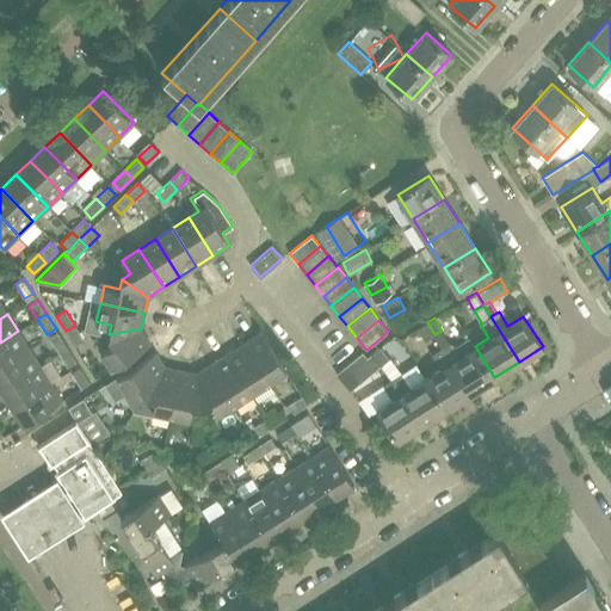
[(427,322),(418,328),(425,340),(434,334),(427,322)]
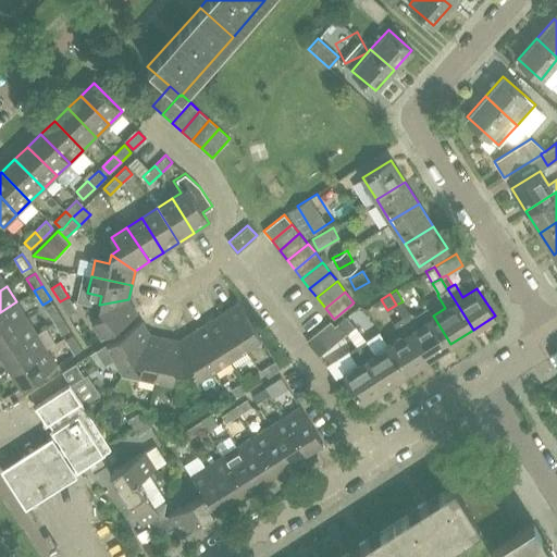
[(60,301),(69,314),(76,309),(69,297),(67,297),(60,301)]
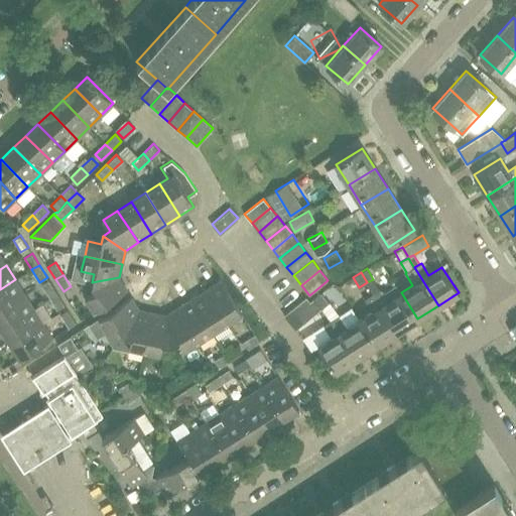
[(95,310),(127,290),(119,277),(92,282),(97,289),(86,296),(95,310)]
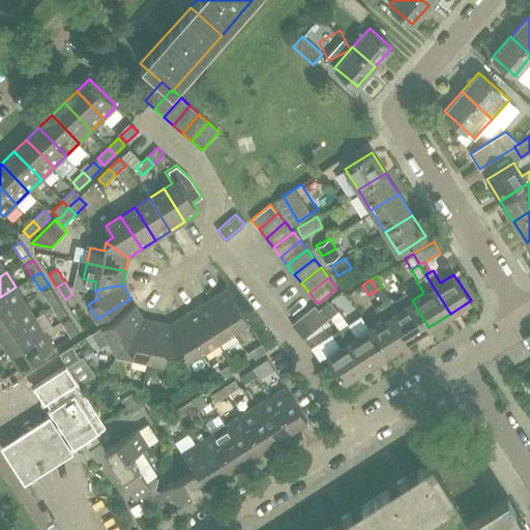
[(0,297),(0,318),(25,302),(16,287),(0,297)]
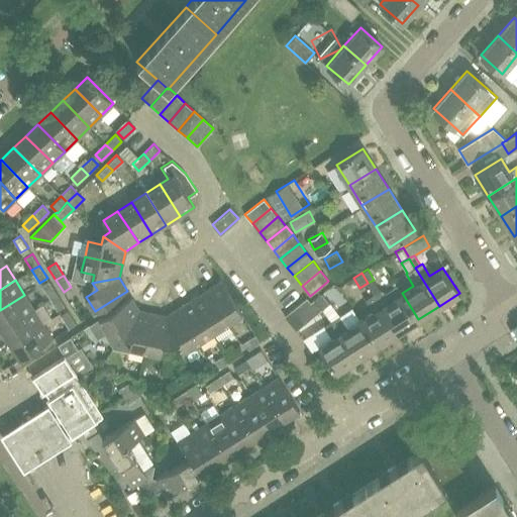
[(221,281),(207,290),(227,322),(241,312),(221,281)]
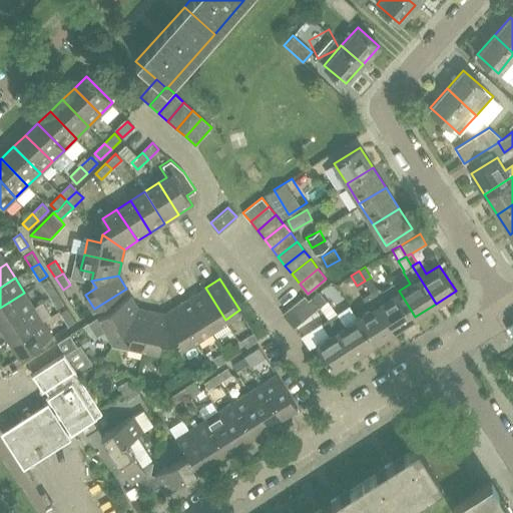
[(42,285),(49,296),(57,291),(49,280),(42,285)]
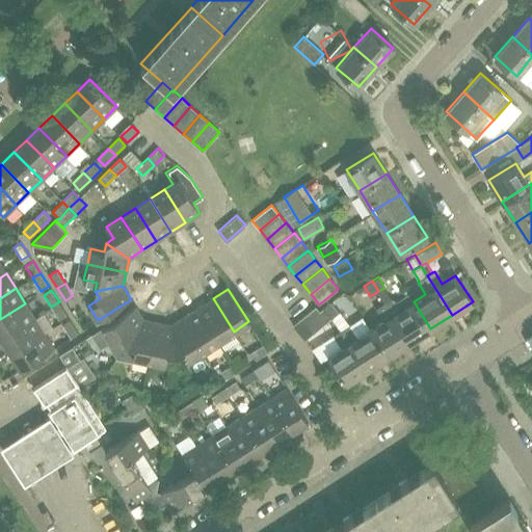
[(392,298),(384,302),(409,342),(430,328),(414,301),(408,294),(395,302),(392,298)]
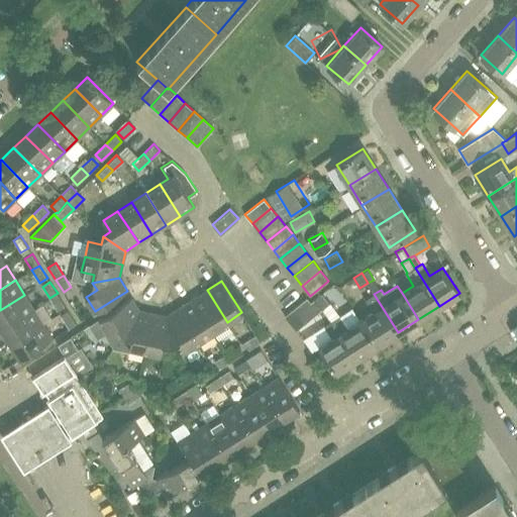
[(207,290),(193,299),(212,331),(227,322),(207,290)]
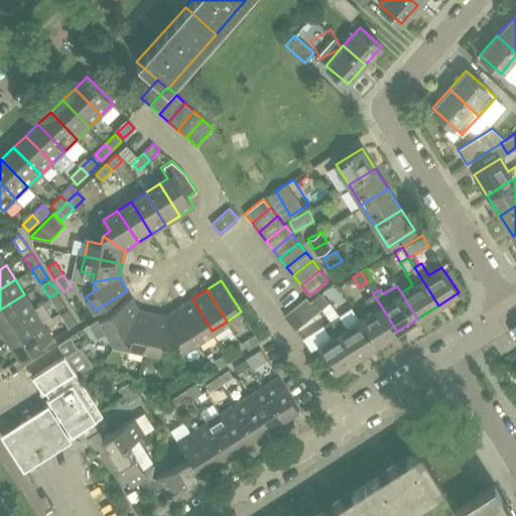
[(57,310),(63,306),(66,305),(57,292),(49,297),(57,310)]
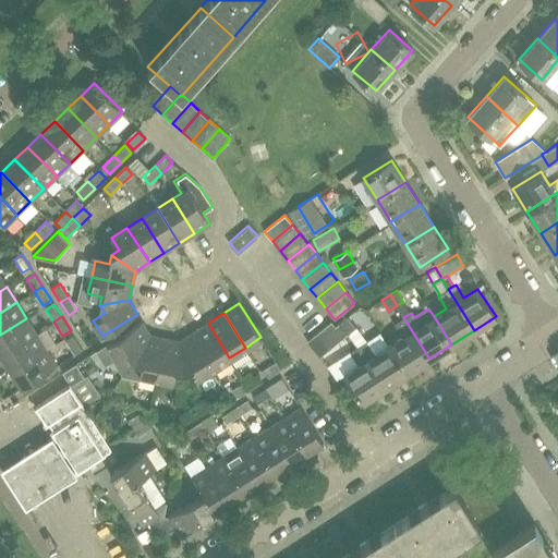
[(346,317),(339,323),(348,332),(354,327),(346,317)]
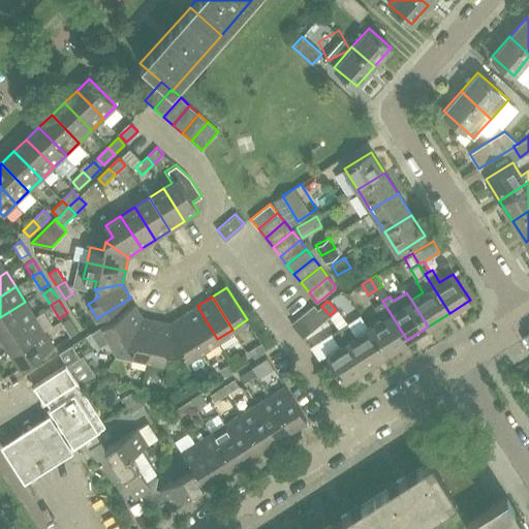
[(381,318),(369,327),(385,354),(407,340),(382,301),(373,307),(381,318)]
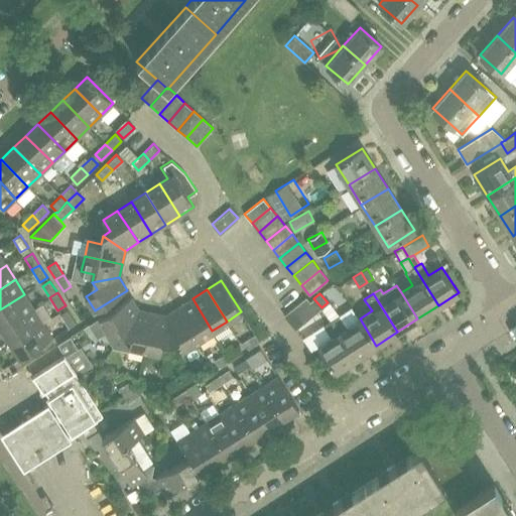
[(0,309),(0,326),(1,329),(34,308),(24,294),(0,309)]
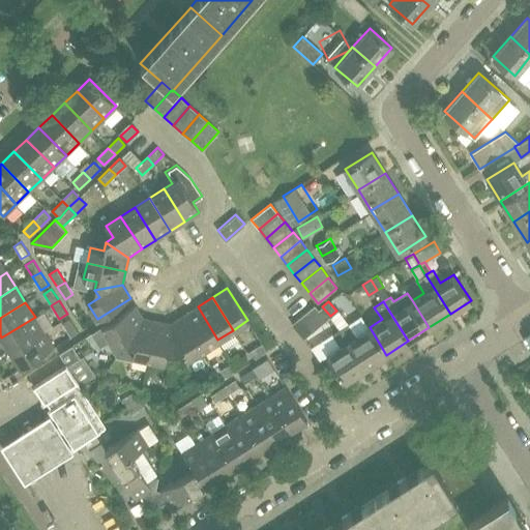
[(299,318),(311,332),(330,316),(322,306),(319,310),(315,304),(299,318)]
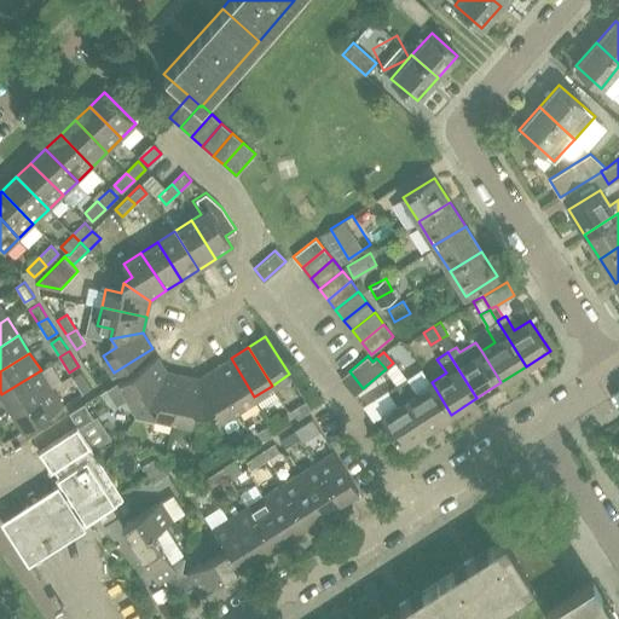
[(119,381),(119,382),(129,398),(143,389),(149,398),(167,371),(166,371),(157,357),(119,381)]
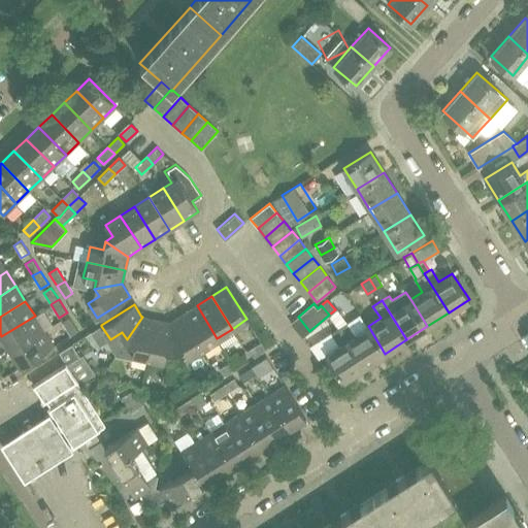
[(202,348),(217,338),(197,305),(182,315),(202,348)]
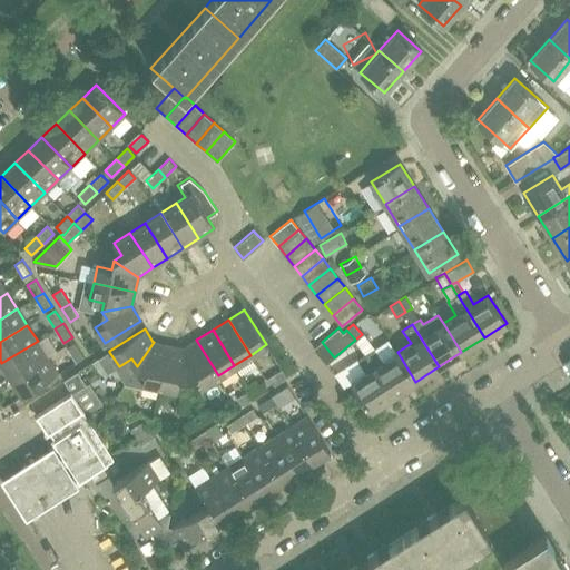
[(196,340),(184,349),(188,377),(197,373),(204,384),(218,375),(196,340)]
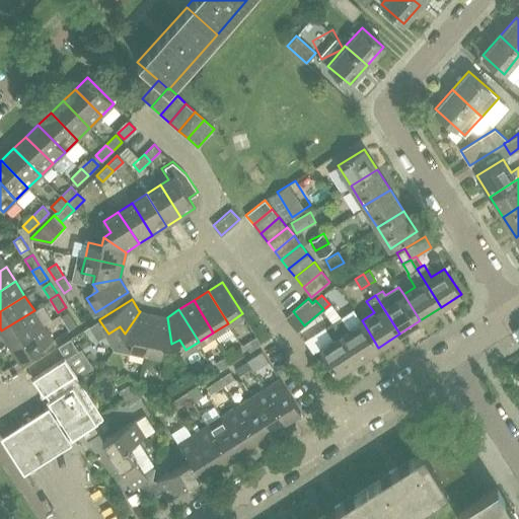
[(1,330),(11,345),(44,324),(34,310),(1,330)]
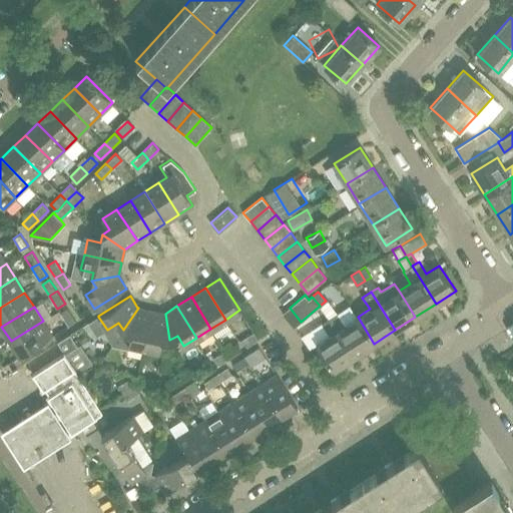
[(127,344),(143,348),(151,311),(138,308),(123,330),(130,332),(127,344)]
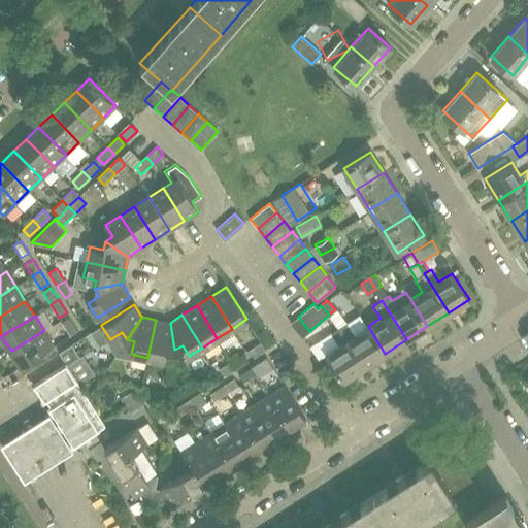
[(62,323),(70,334),(70,335),(78,330),(70,318),(62,323)]
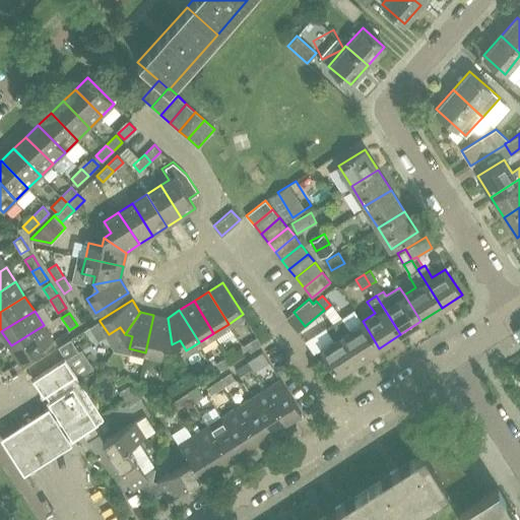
[(168,318),(153,315),(145,352),(161,355),(165,343),(172,345),(172,344),(168,318)]
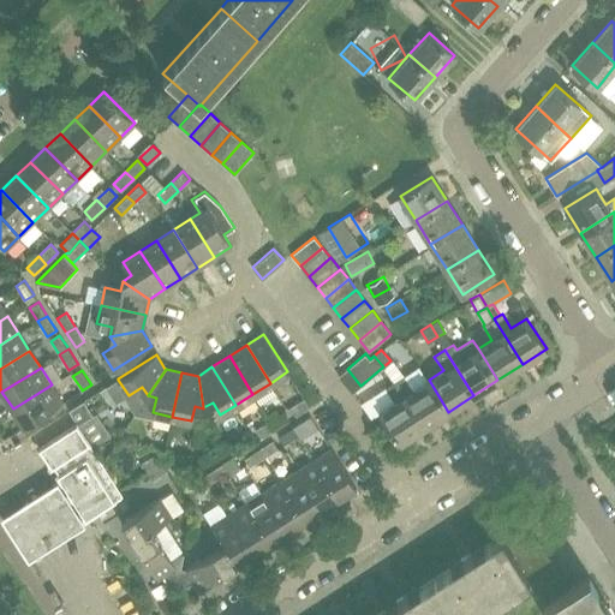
[(404,376),(395,381),(424,428),(448,412),(429,380),(413,390),(404,376)]
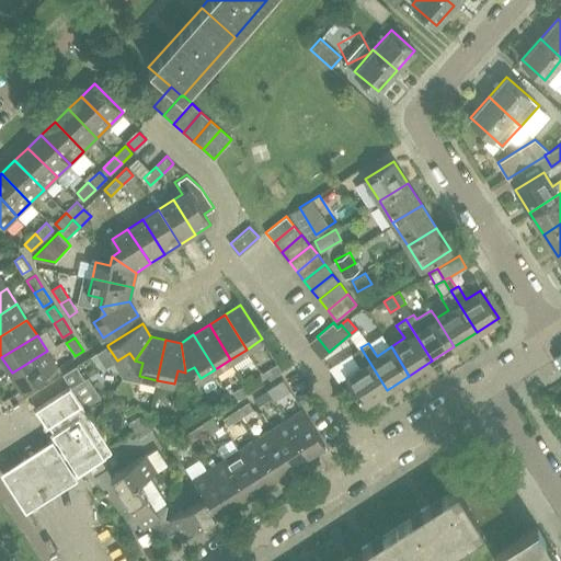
[(364,404),(387,390),(361,347),(352,353),(352,354),(347,357),(355,369),(345,375),(364,404)]
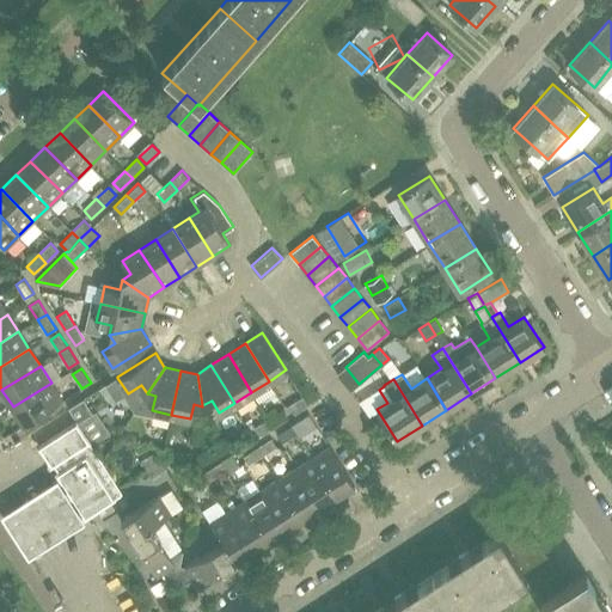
[(62,401),(62,399),(51,383),(13,407),(24,424),(62,401)]
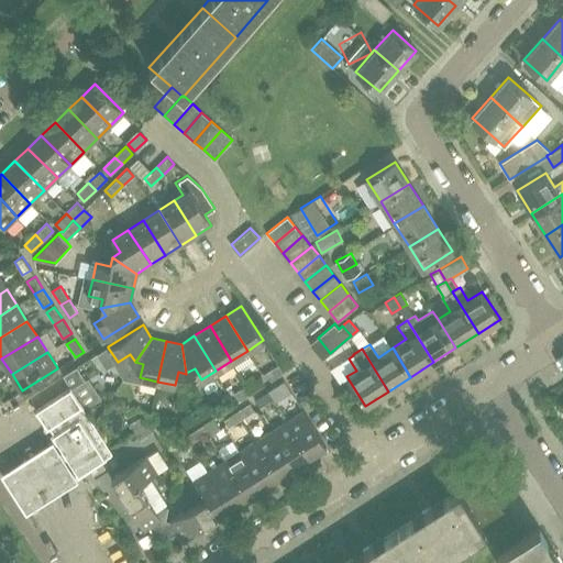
[(265,373),(271,381),(284,373),(278,364),(265,373)]
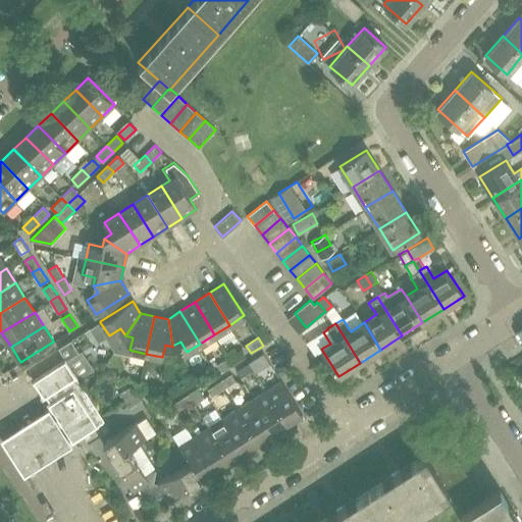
[(58,348),(65,359),(66,360),(73,356),(65,343),(58,348)]
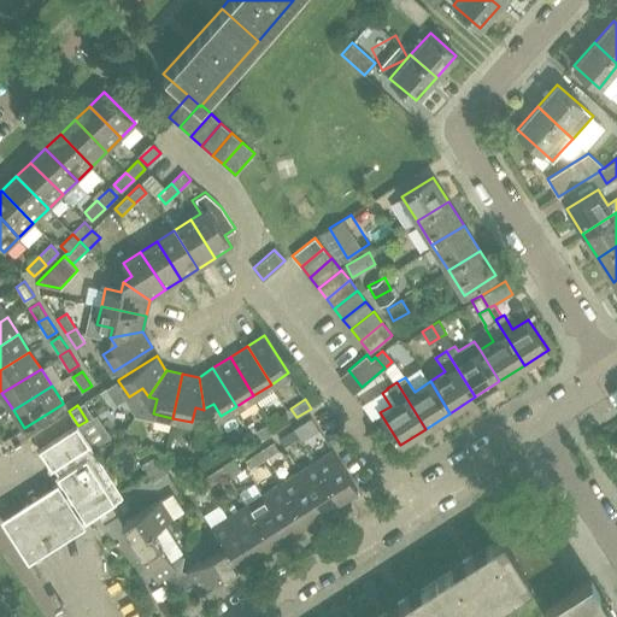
[(285,412),(270,422),(276,430),(291,422),(285,412)]
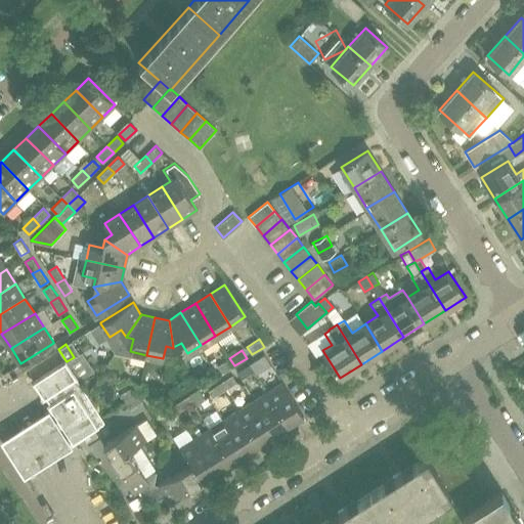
[(261,356),(250,363),(254,372),(266,363),(261,356)]
